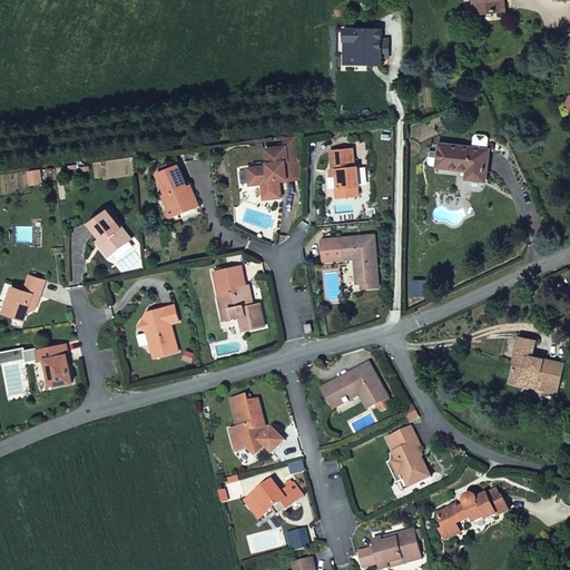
[(505,10),(504,0),(475,0),(478,13),(505,10)]
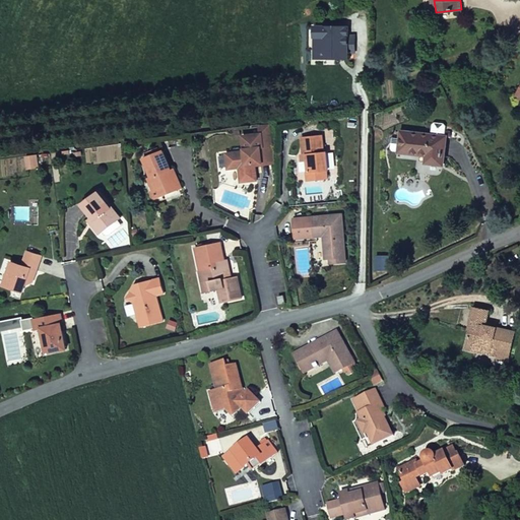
[(260,124),(261,132),(262,146),(260,146),(261,161),(271,160),(267,123),(260,124)]
